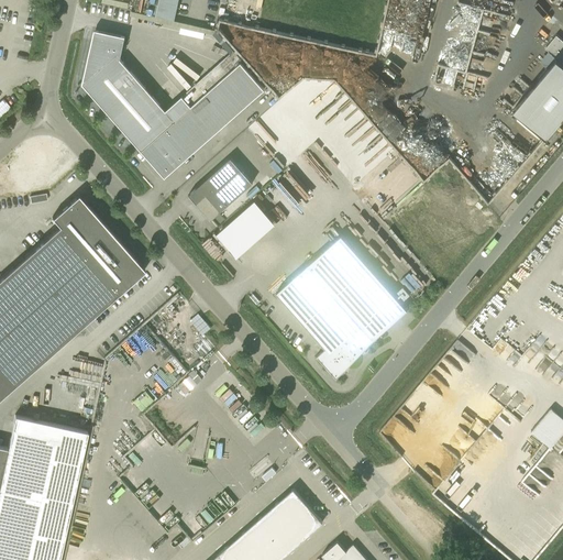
[(161,0),(157,19),(177,22),(180,0),(161,0)]
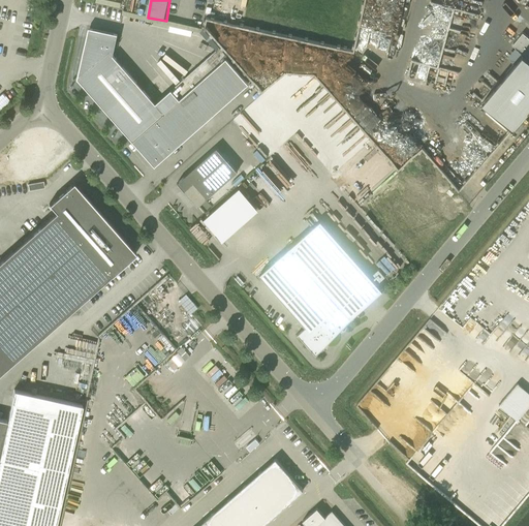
[(79,82),(126,135),(157,109),(113,58),(118,37),(96,32),(94,42),(87,40),(79,82)]
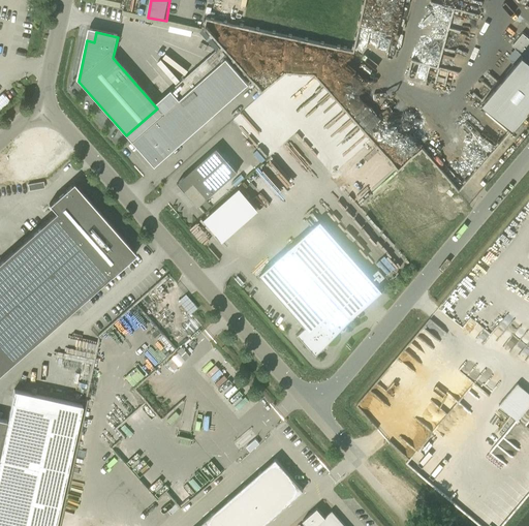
[(521,58),(512,68),(483,104),(514,131),(528,113),(528,43),(524,40),(515,53),(518,55),(521,58)]
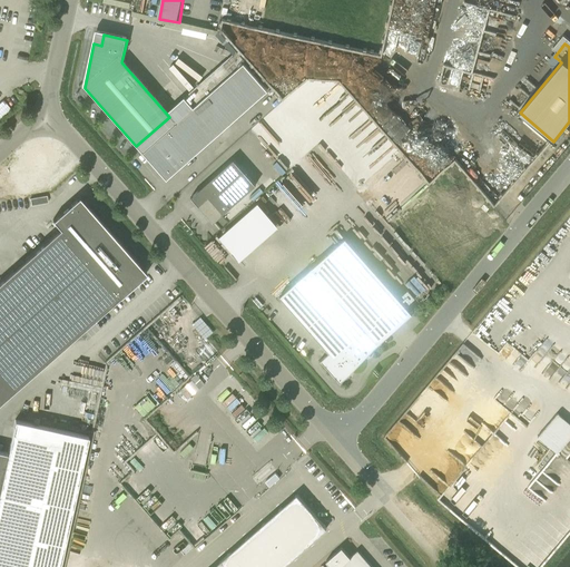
[(489,58),(487,72),(493,74),(492,76),(500,77),(502,60),(489,58)]
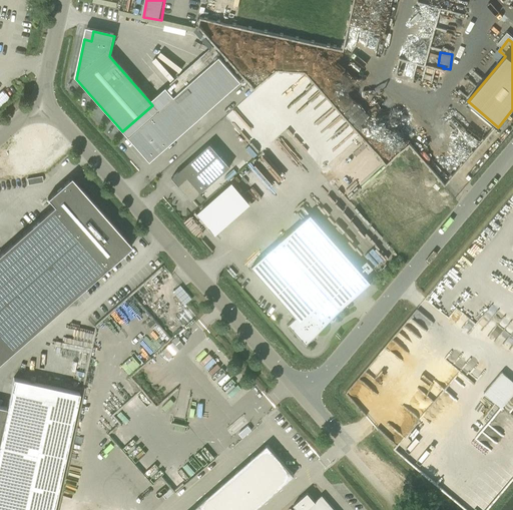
[(219,59),(174,99),(195,123),(240,83),(219,59)]
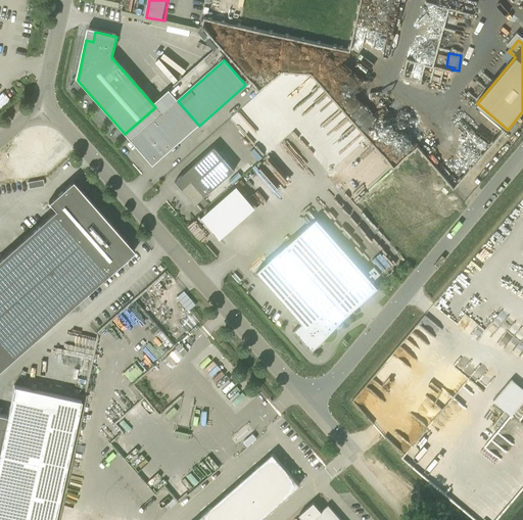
[(408,61),(403,80),(441,87),(444,68),(408,61)]
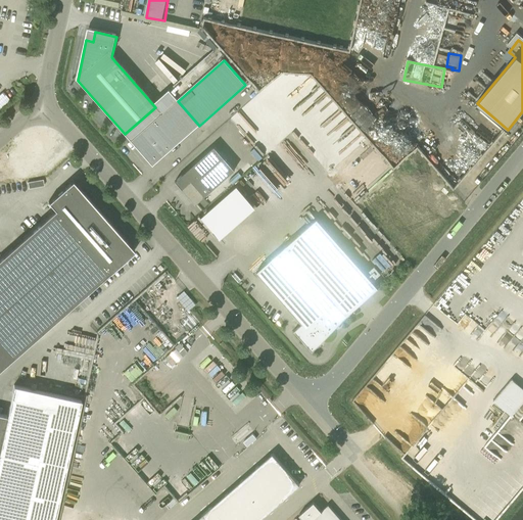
[(155,107),(125,134),(153,167),(199,126),(178,101),(162,114),(155,107)]
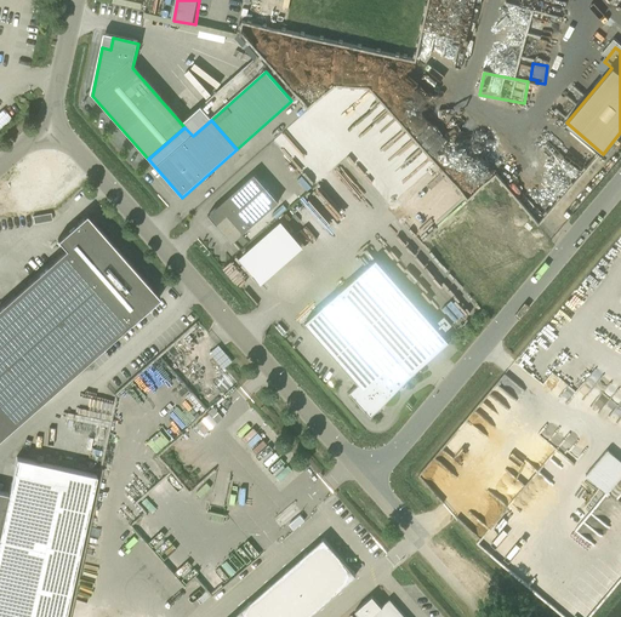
[(255,176),(209,217),(233,245),(279,204),(255,176)]
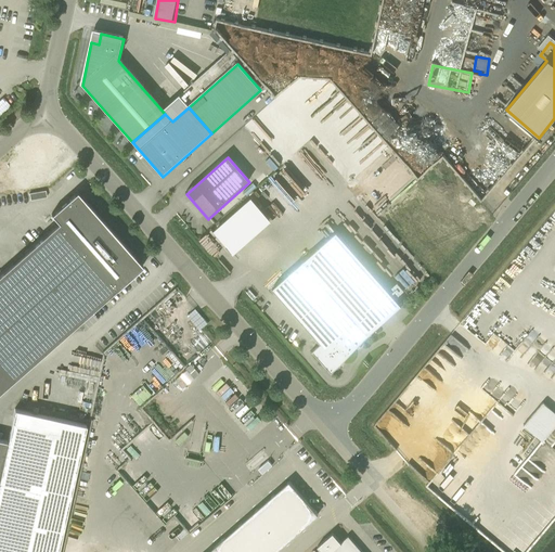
[(20,170),(0,174),(0,189),(23,185),(20,170)]
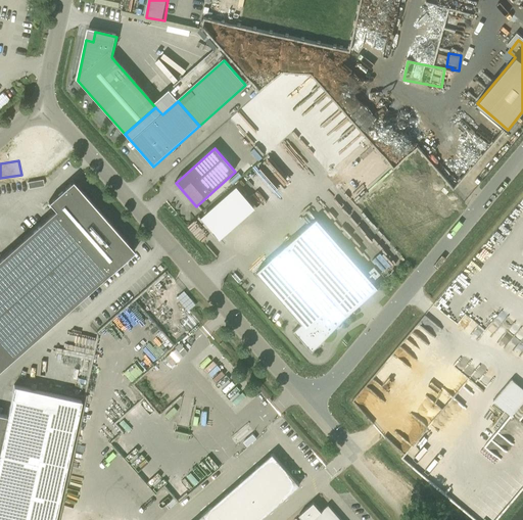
[(0,371),(135,253),(73,183),(48,204),(55,213),(0,261),(0,371)]
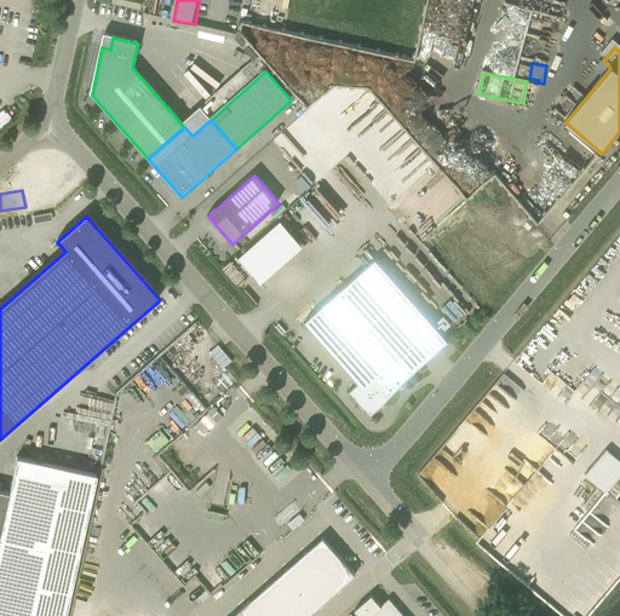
[(250,251),(239,262),(260,286),(271,276),(250,251)]
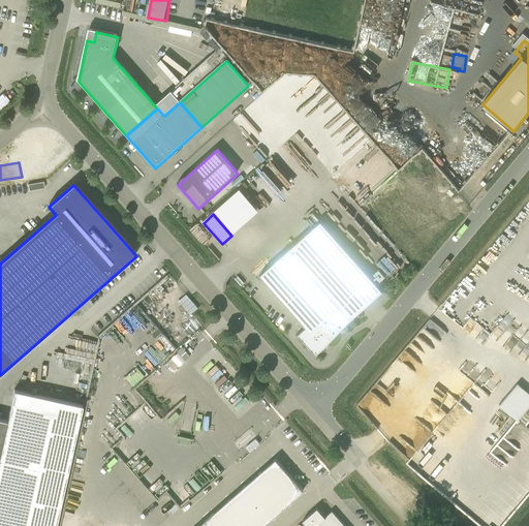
[(320,223),(259,277),(305,329),(298,336),(316,357),(382,294),(320,223)]
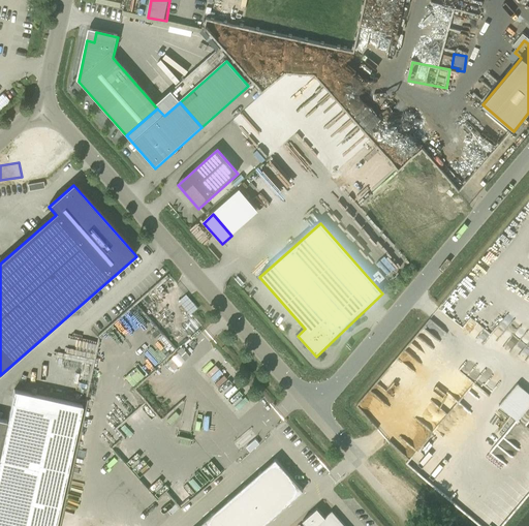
[(166,365),(174,373),(190,359),(183,351),(166,365)]
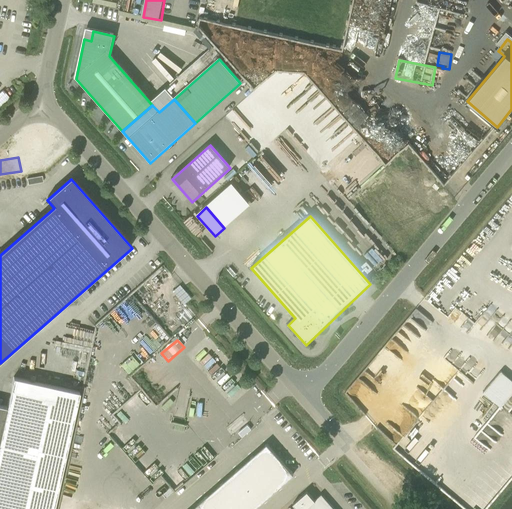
[(133,357),(123,367),(131,376),(142,366),(133,357)]
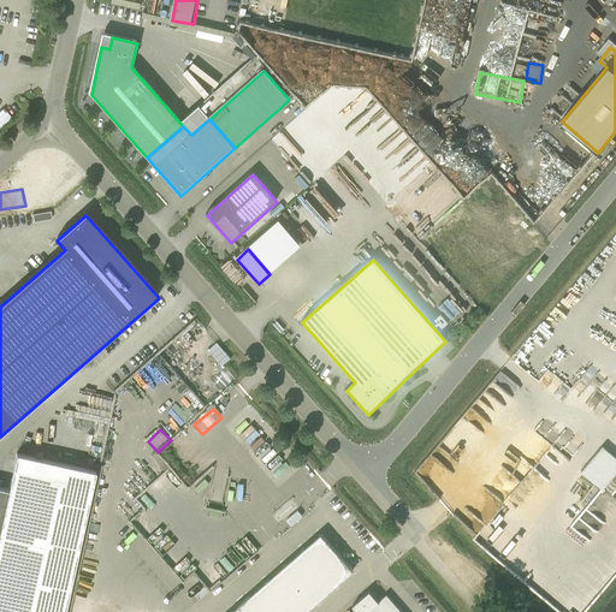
[(555,447),(516,493),(605,492),(615,479),(615,457),(605,449),(585,473),(555,447)]
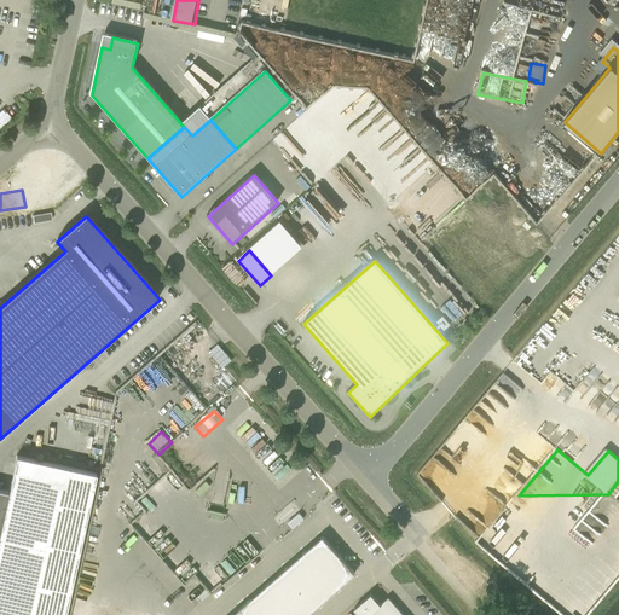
[(0,492),(0,614),(65,614),(97,475),(17,457),(9,494),(0,492)]
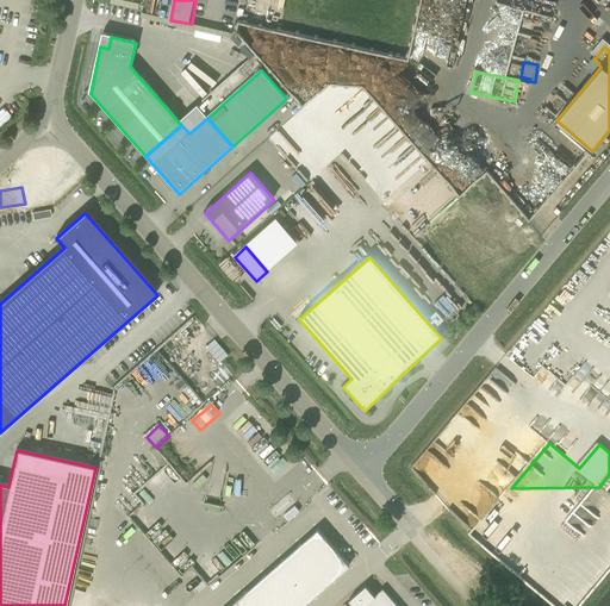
[(290,523),(302,513),(298,508),(286,517),(290,523)]
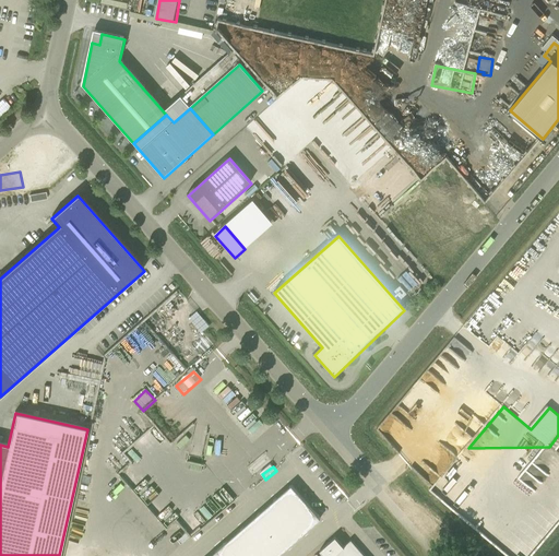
[(281,555),(320,521),(292,487),(217,553),(214,555),(281,555)]
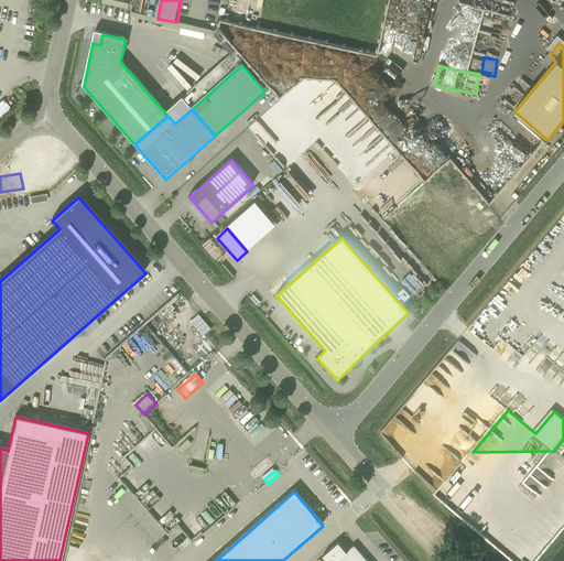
[(364,560),(354,548),(347,554),(338,545),(323,558),(324,560),(364,560)]
